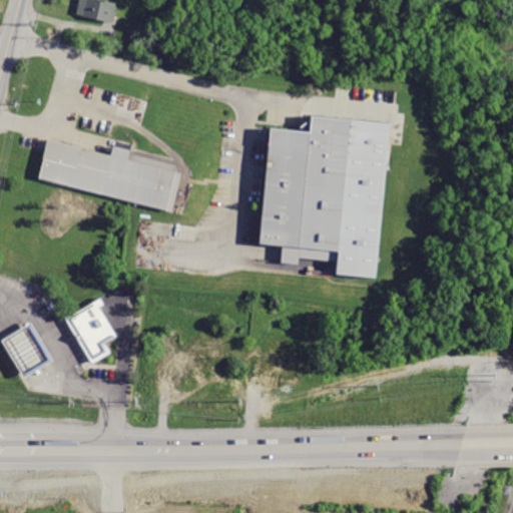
[(113,0),(77,0),(75,14),(113,22),(118,1),(113,0)]
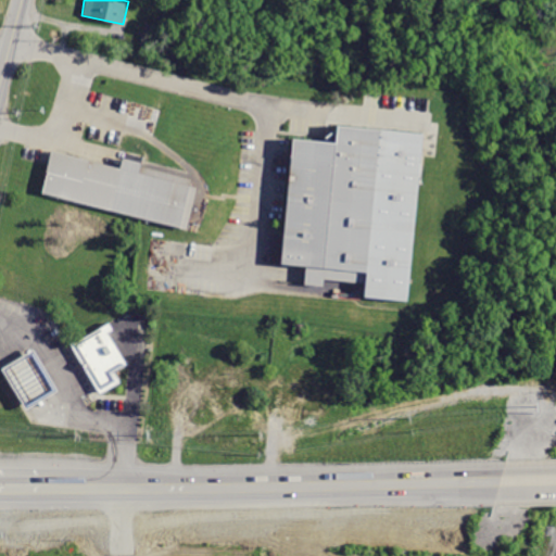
[(422,134),(337,125),(336,141),(292,137),(280,264),(305,266),(304,283),(324,286),(324,278),(356,280),(357,270),(366,272),(364,294),(406,299),(422,134)]
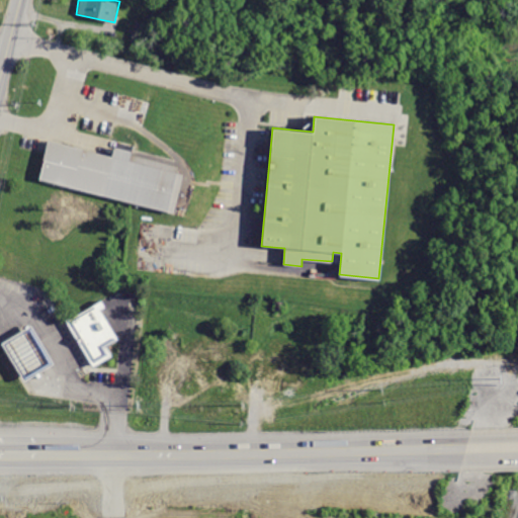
[(47,139),(36,181),(174,217),(185,174),(47,139)]
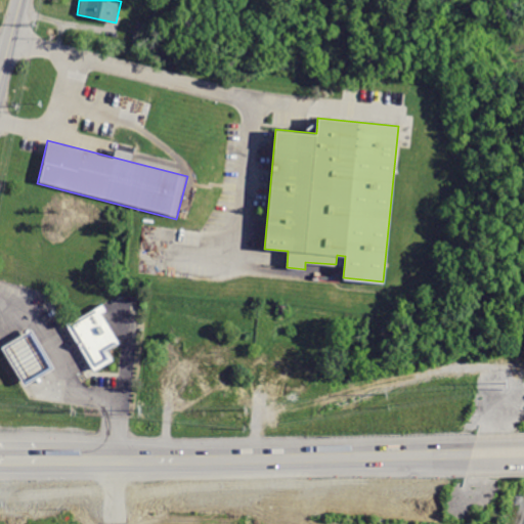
[(64,321),(92,368),(112,357),(106,349),(118,342),(99,310),(104,307),(100,301),(64,321)]
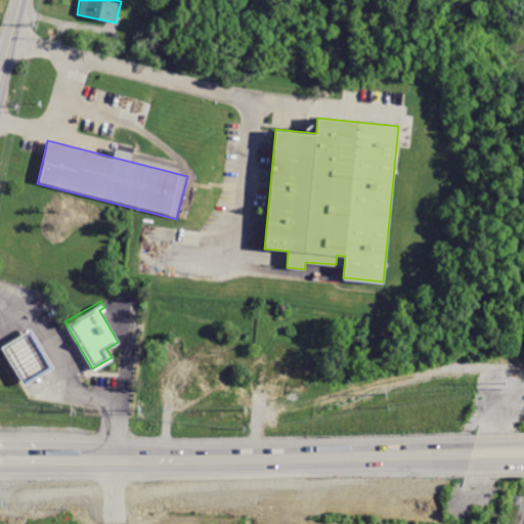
[(0,344),(24,383),(52,365),(30,326),(0,344)]
